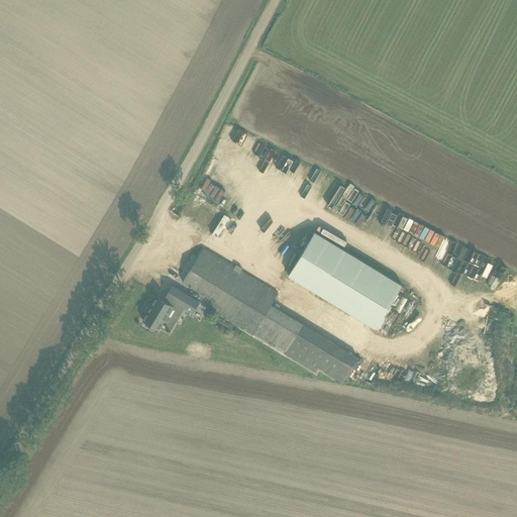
[(279,184),(292,166),(287,162),(274,181),(279,184)]
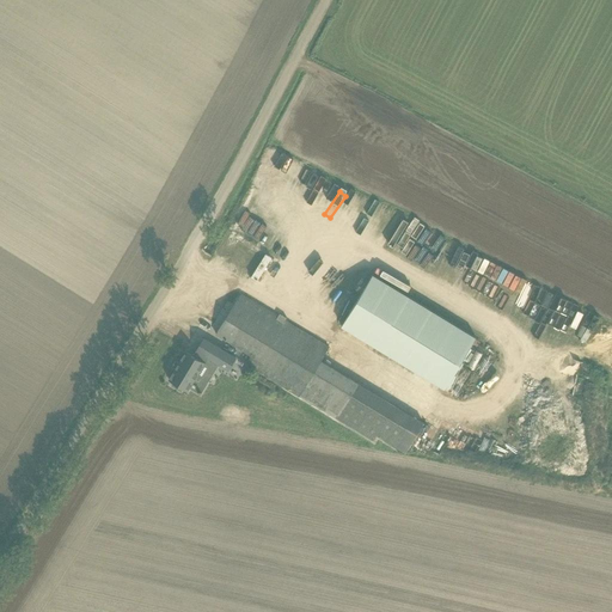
[(385,228),(395,234),(404,220),(390,210),(377,232),(381,234),(385,228)]
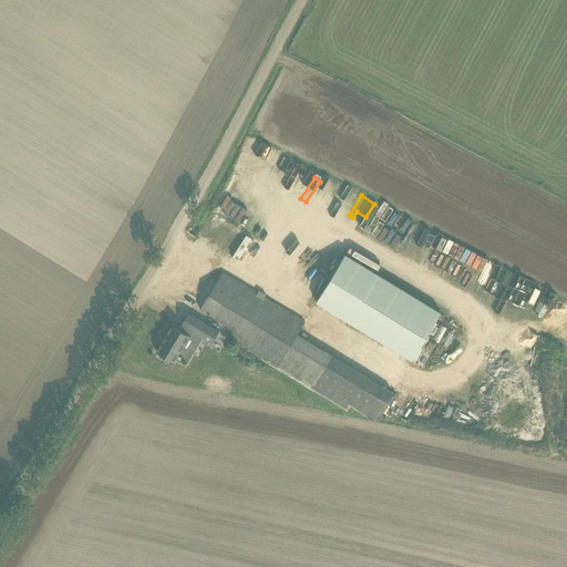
[(239,234),(241,235),(232,257),(239,260),(250,237),(247,236),(263,199),(256,197),(239,234)]
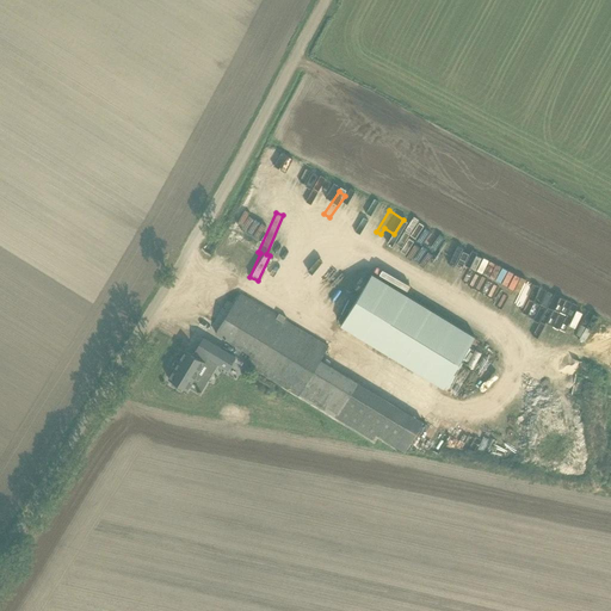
[(415,222),(407,238),(415,242),(409,252),(430,263),(444,238),(415,222)]
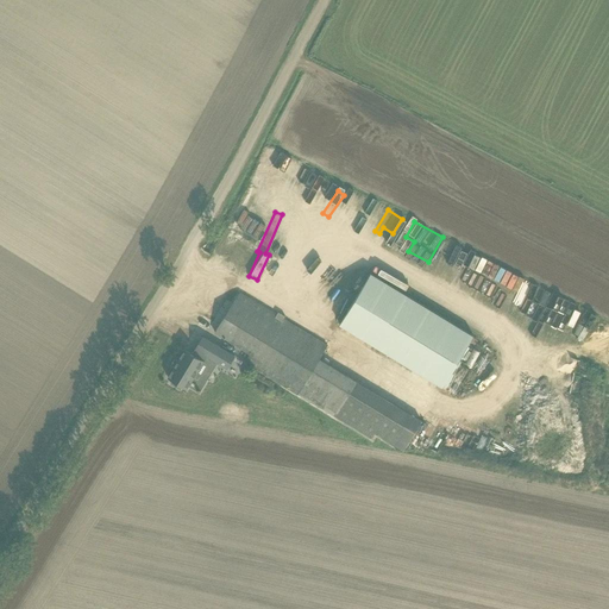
[(325,281),(336,270),(328,263),(318,272),(325,281)]
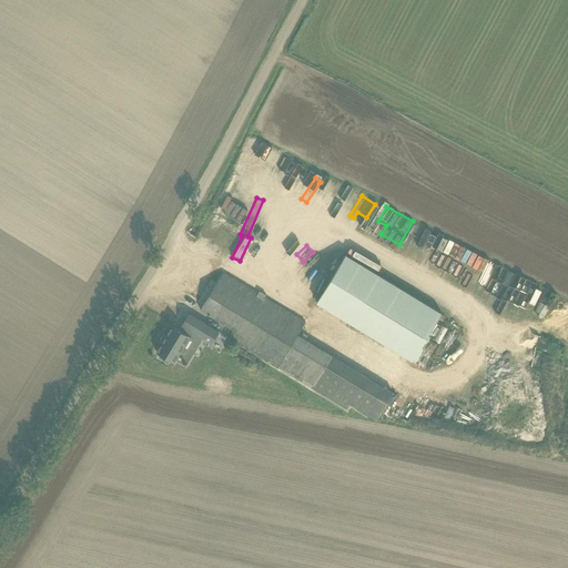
[(465,249),(459,261),(492,276),(498,264),(465,249)]
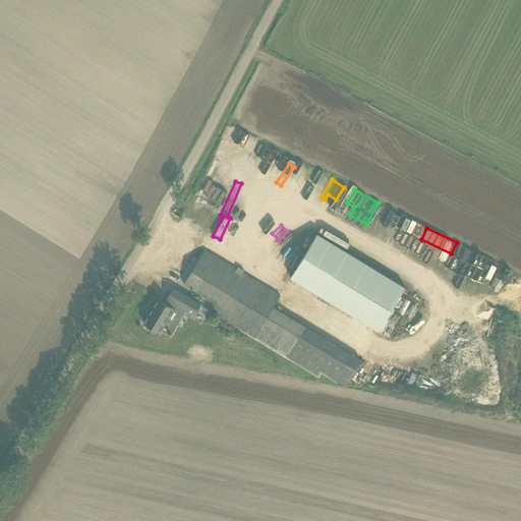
[(316,234),(290,278),(379,331),(405,287),(316,234)]
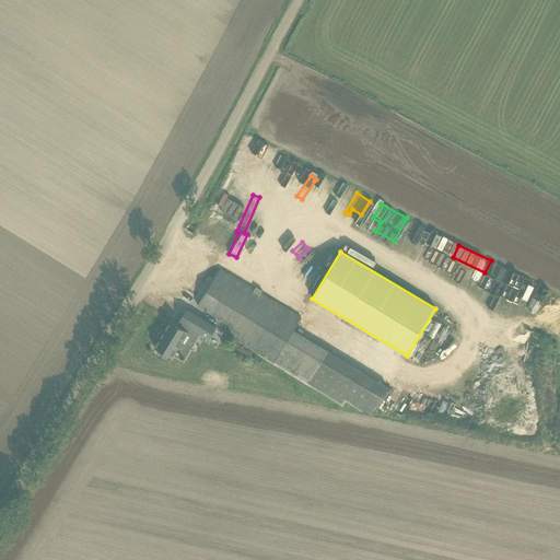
[(278,265),(281,269),(291,260),(288,256),(278,265)]
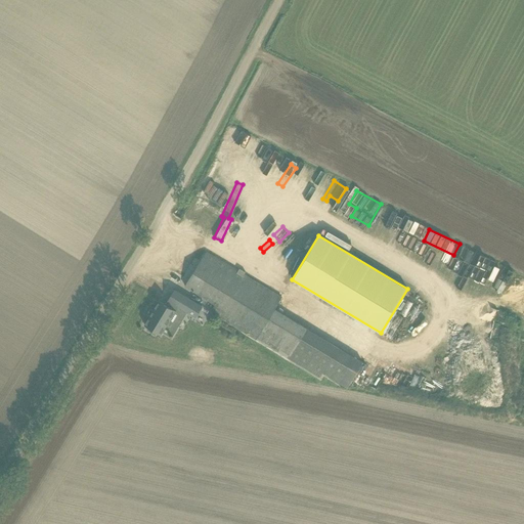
[(439,264),(443,254),(429,250),(426,259),(439,264)]
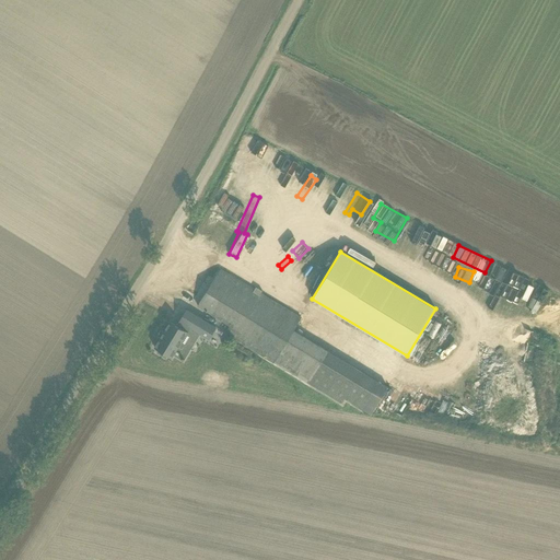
[(501,281),(506,269),(499,267),(494,278),(501,281)]
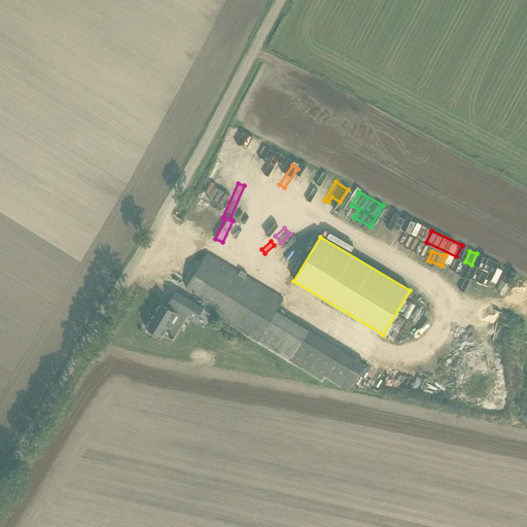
[(365,364),(275,310),(282,299),(207,253),(186,288),(216,306),(211,314),(256,341),(255,342),(321,381),(324,376),(349,391),(365,364)]
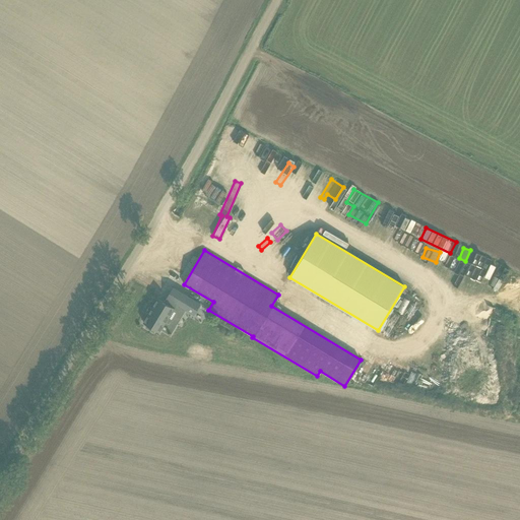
[(483,289),(486,276),(480,274),(477,288),(483,289)]
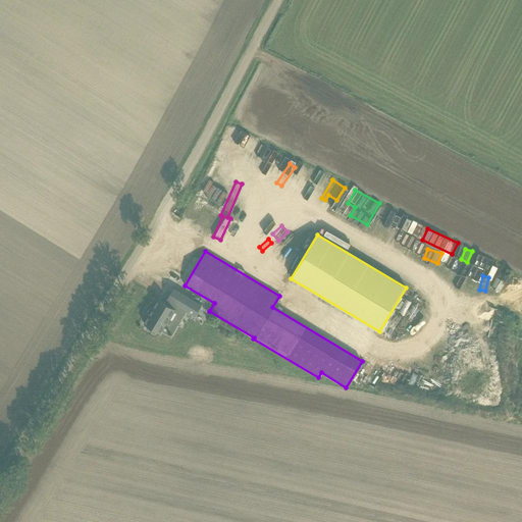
[(485,291),(497,295),(501,284),(494,282),(488,280),(485,291)]
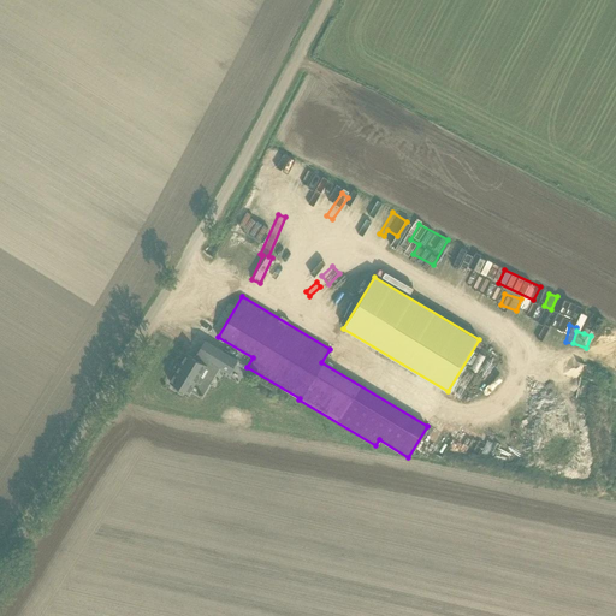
[(237,360),(205,341),(194,357),(187,354),(170,383),(175,385),(172,388),(182,394),(184,391),(190,395),(200,379),(202,381),(213,363),(230,373),(237,360)]
